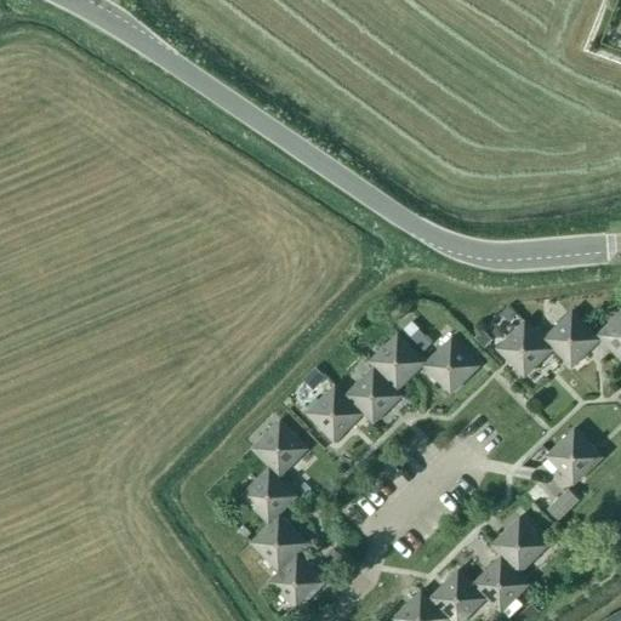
[(508,307),(500,314),(506,320),(514,313),(508,307)]
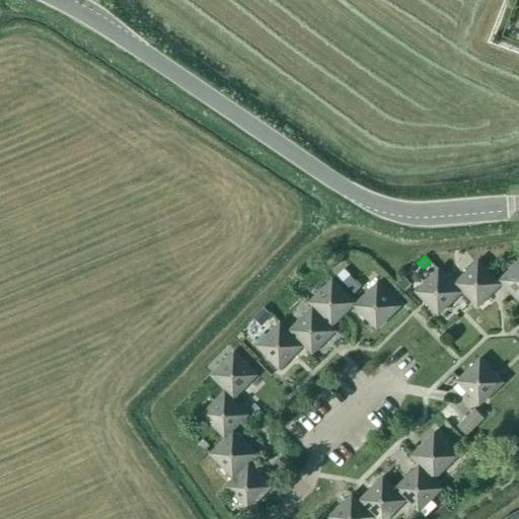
[(518,260),(498,281),(501,284),(502,283),(518,300),(518,260)]
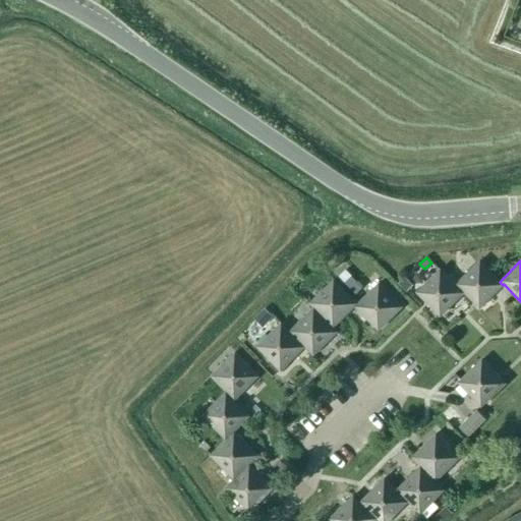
[(503,285),(479,262),(456,285),(463,293),(464,292),(479,308),(503,285)]
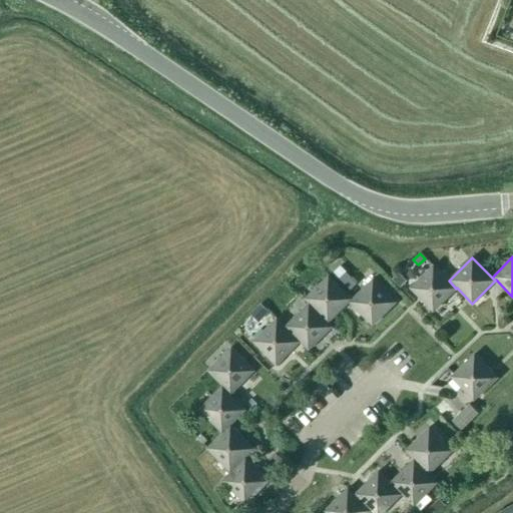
[(340,266),(333,274),(350,291),(357,284),(340,266)]
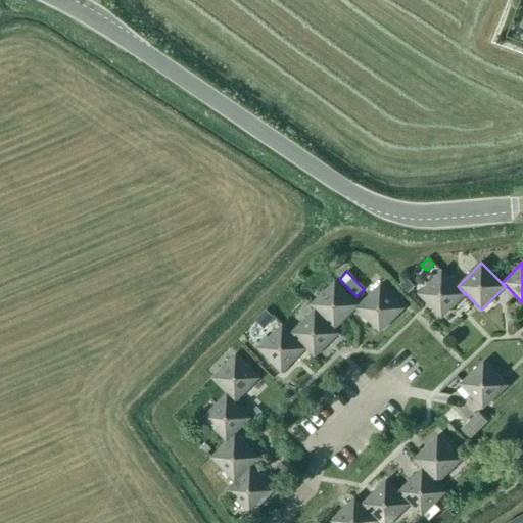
[(465,294),(442,271),(418,293),(441,318),(465,294)]
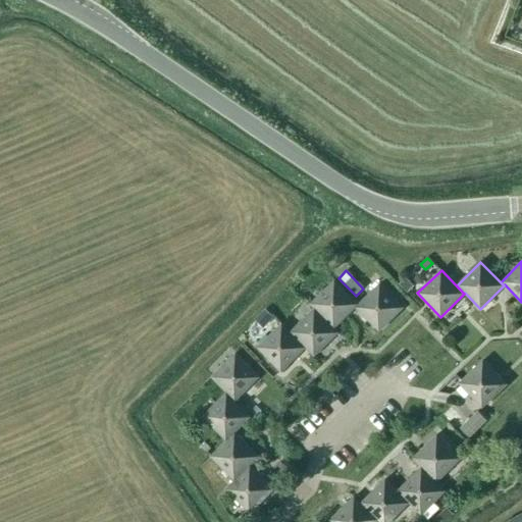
[(406,277),(399,284),(407,293),(414,286),(406,277)]
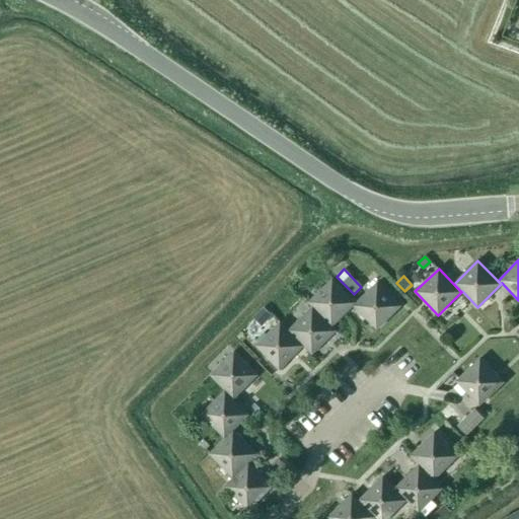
[(331,326),(353,305),(354,306),(357,303),(334,279),(308,303),(313,307),(331,326)]
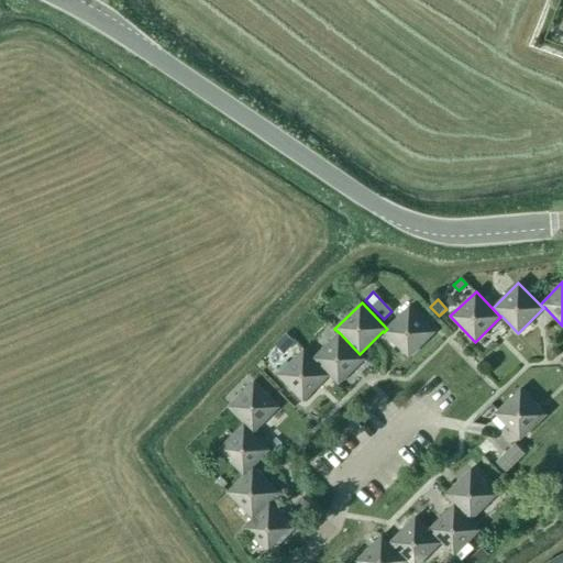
[(409,307),(387,329),(384,332),(408,357),(434,332),(409,307)]
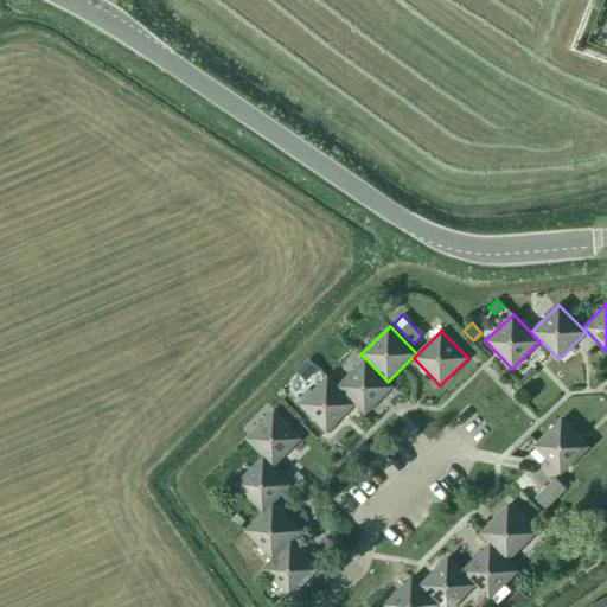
[(393,387),(388,382),(366,359),(338,387),(355,403),(365,414),(393,387)]
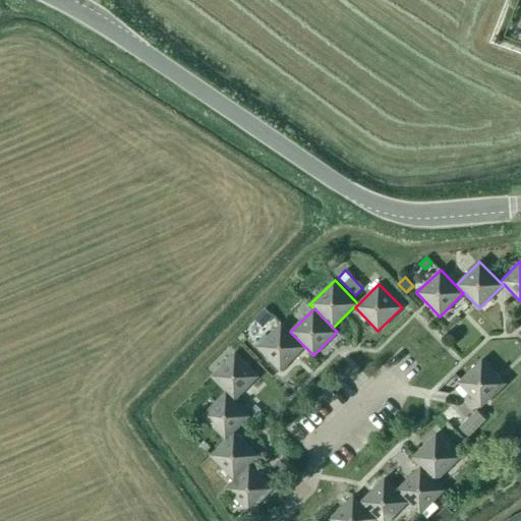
[(280,370),(304,346),(290,332),(289,333),(281,324),(257,347),(280,370)]
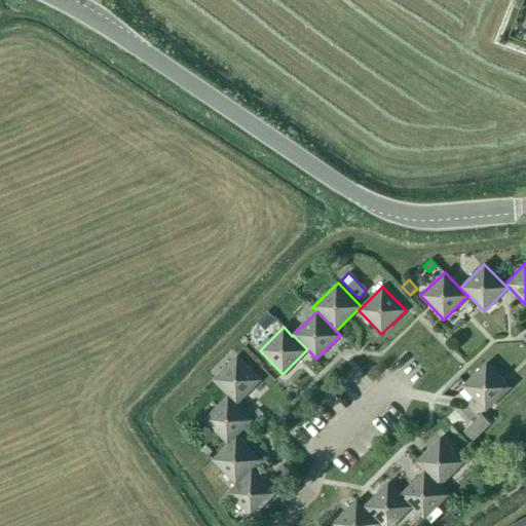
[(213,380),(228,396),(228,397),(236,404),(260,380),(237,357),(213,380)]
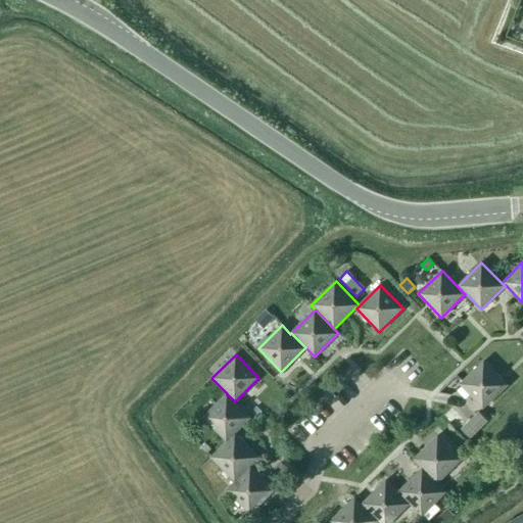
[(482,408),(491,399),(492,400),(507,385),(483,361),(460,384),(482,408)]
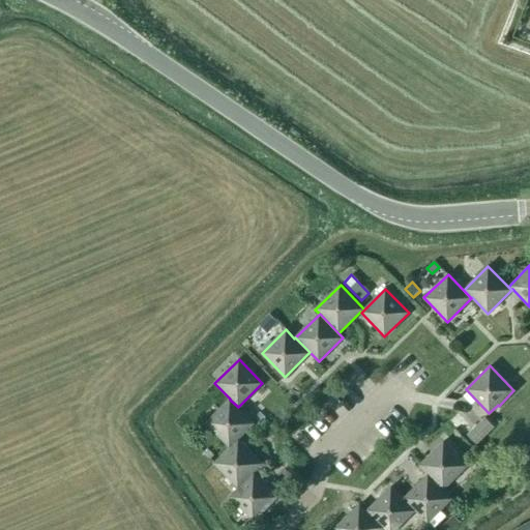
[(254,423),(238,407),(230,400),(206,423),(230,447),(238,440),(237,439),(254,423)]
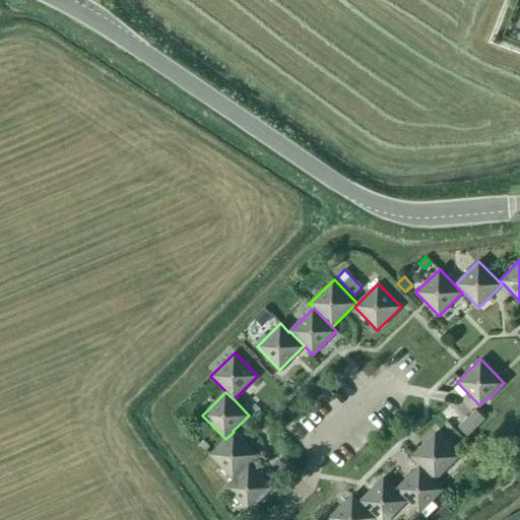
[(449,405),(440,414),(450,425),(459,416),(449,405)]
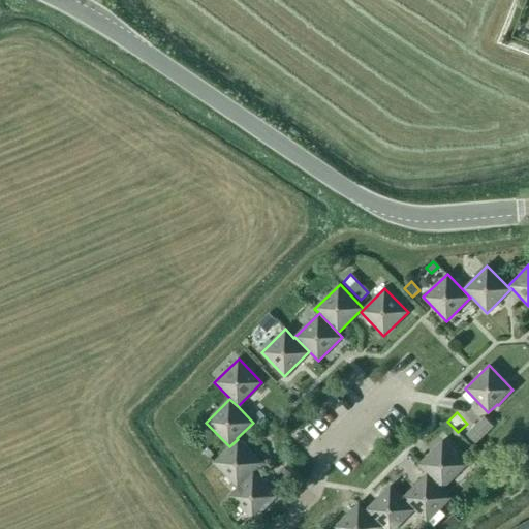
[(485,416),(467,433),(476,443),(494,427),(485,416)]
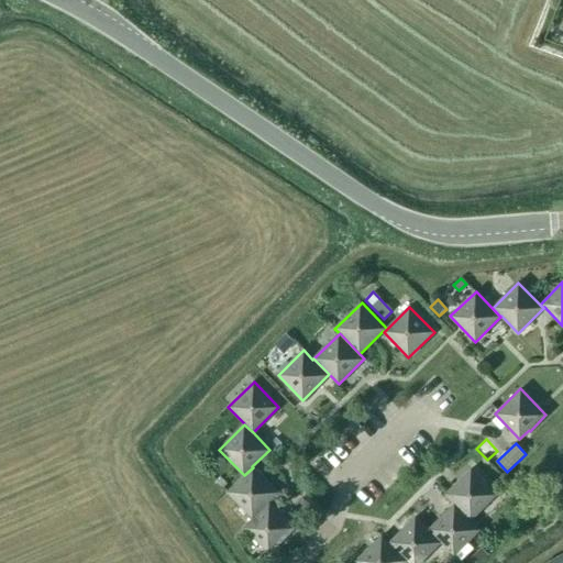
[(253,518),(268,501),(278,493),(253,467),(244,475),(228,493),(253,518)]
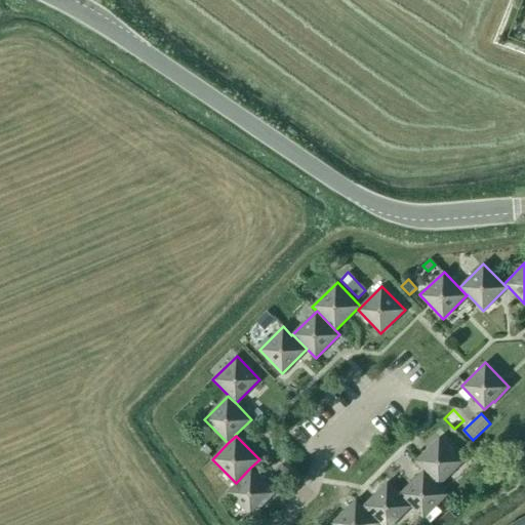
[(415,460),(425,470),(439,484),(462,460),(439,437),(415,460)]
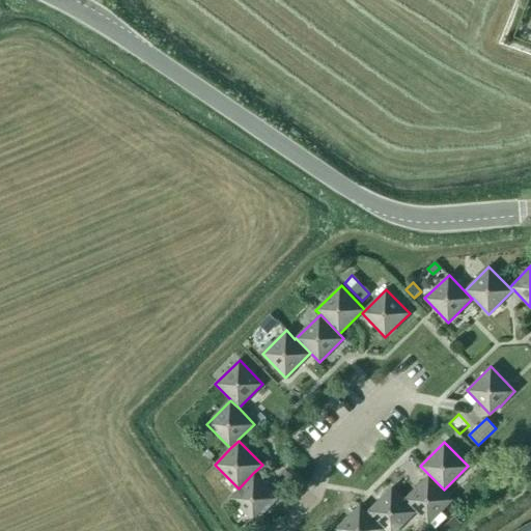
[(253,522),(278,498),(253,473),(239,488),(230,498),(253,522)]
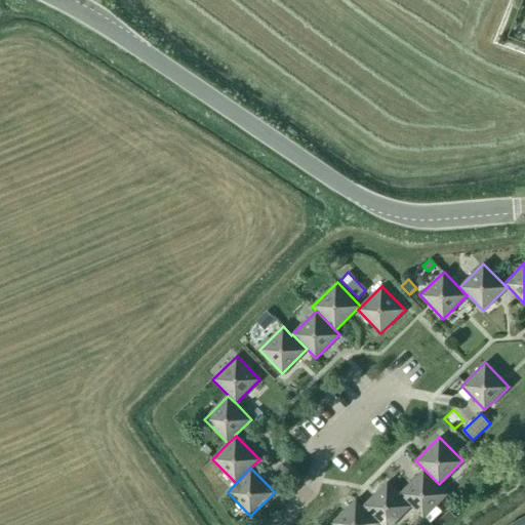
[(425,470),(399,494),(410,506),(411,506),(423,518),(447,494),(439,485),(439,484),(425,470)]
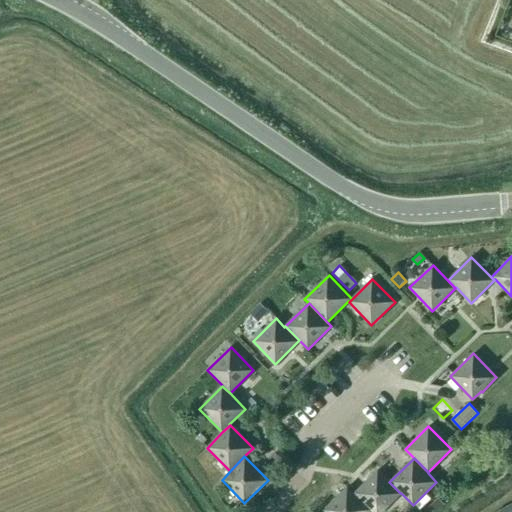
[(377,470),(354,494),(370,510),(371,509),(373,511),(381,511),(400,493),(389,482),(377,470)]
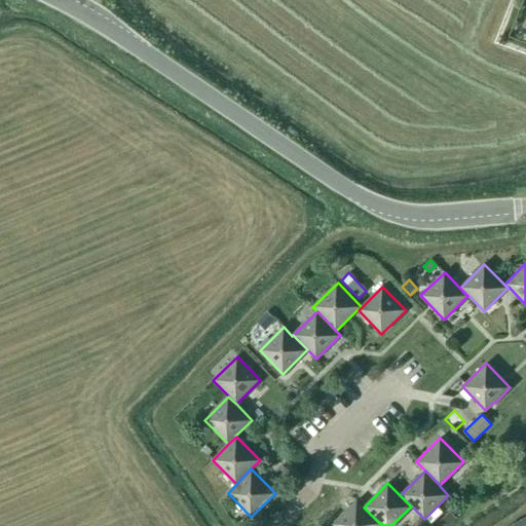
[(334,525),(377,525),(380,524),(364,508),(357,500),(333,524),(334,525)]
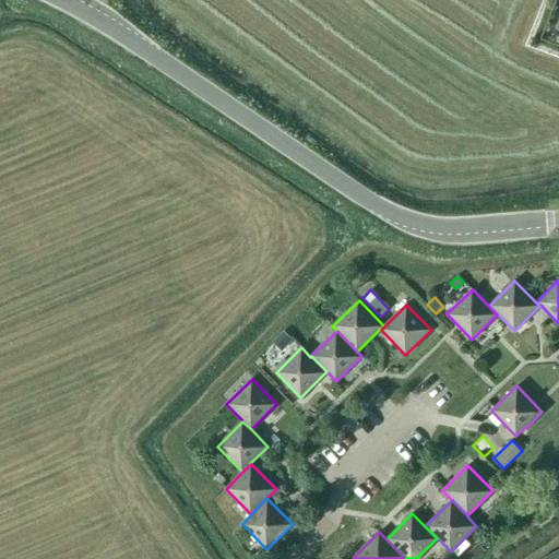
[(478,544),(467,554),(472,558),(475,558),(485,551),(478,544)]
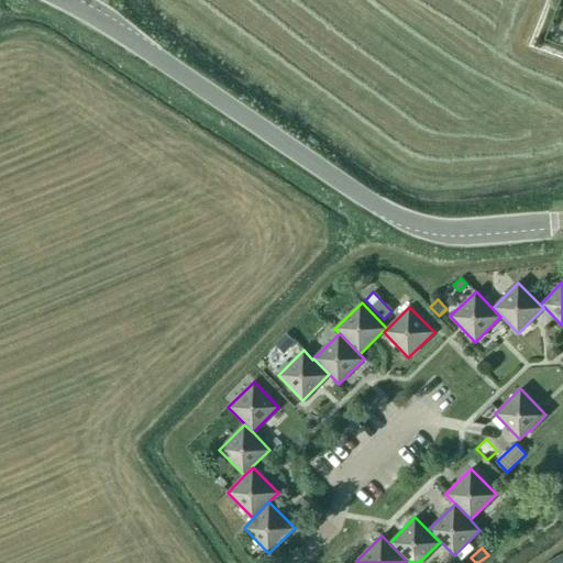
All buildings are outlined.
